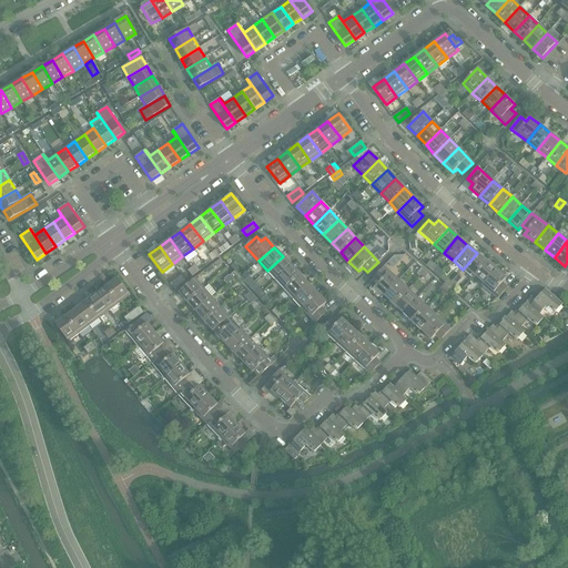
[(473,277),(486,261),(477,253),(463,270),(473,277)]
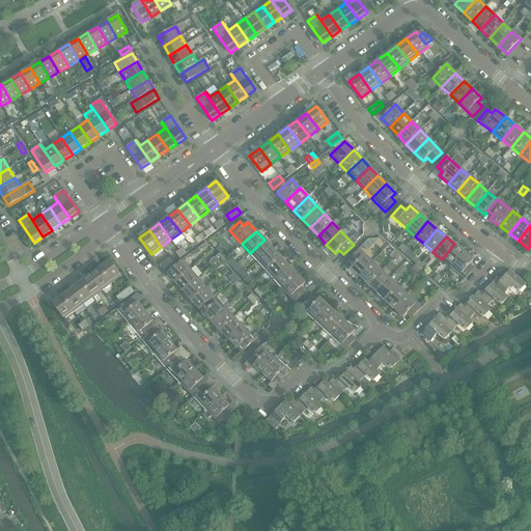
[(264,240),(250,253),(257,261),(273,248),(264,240)]
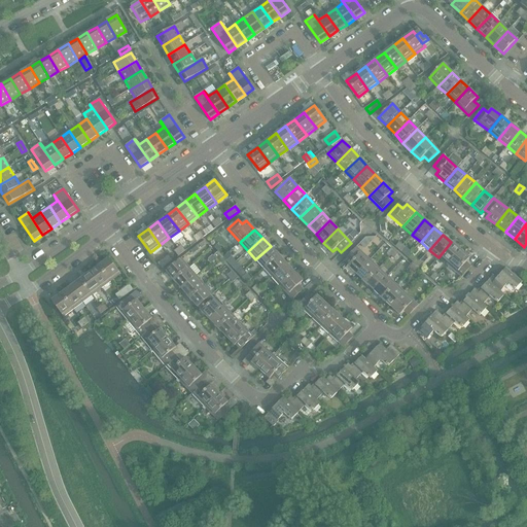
[(448,265),(460,250),(451,242),(438,257),(448,265)]
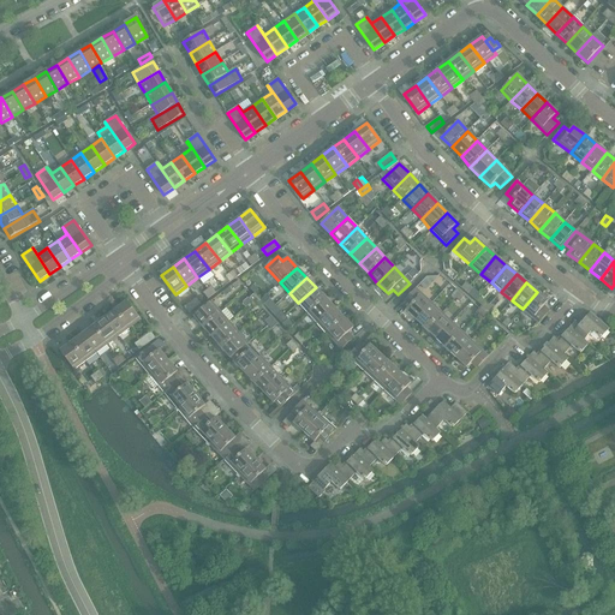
[(308,314),(324,298),(316,287),(298,303),(308,314)]
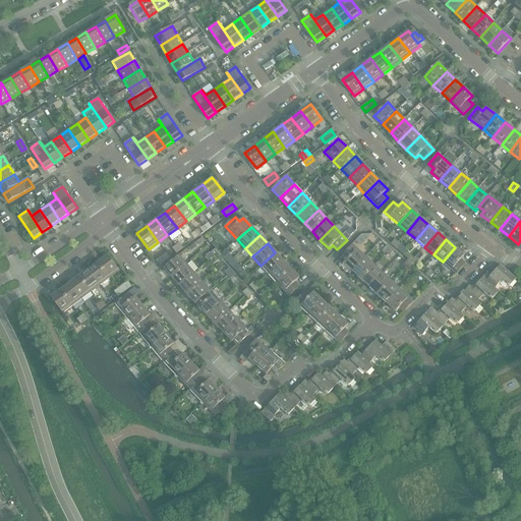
[(352,272),(366,257),(352,244),(343,254),(347,259),(344,264),(352,272)]
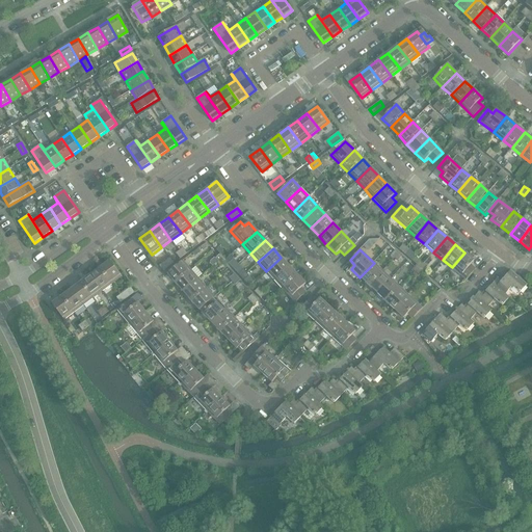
[(467,281),(476,269),(471,265),(474,261),(464,253),(452,267),(467,281)]
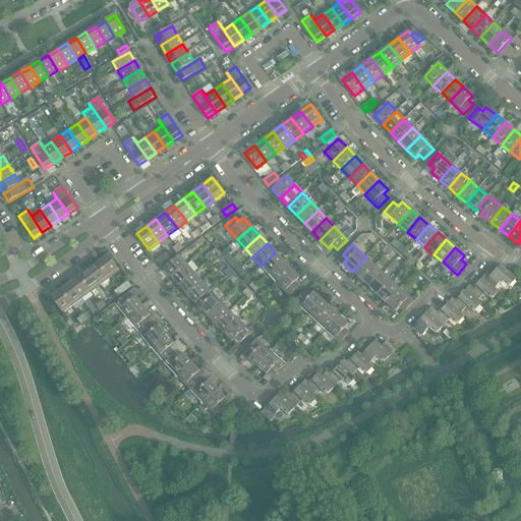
[(160,266),(170,257),(166,252),(156,261),(160,266)]
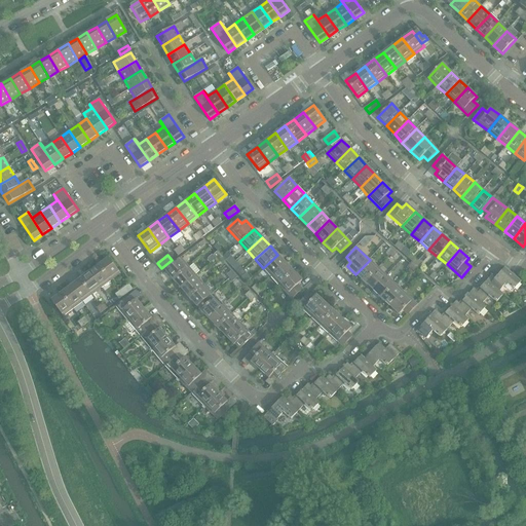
[(277,255),(263,268),(271,276),(286,263),(277,255)]
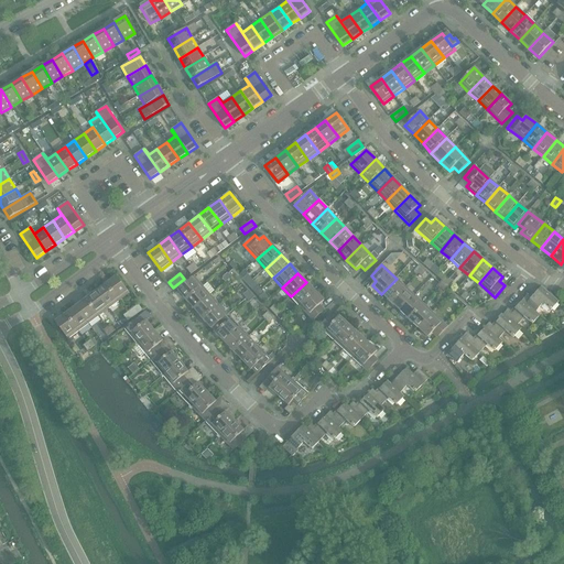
[(106,284),(118,301),(129,293),(116,277),(106,284)]
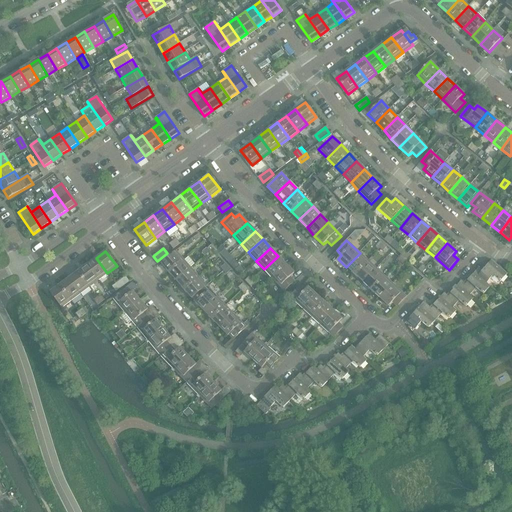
[(169,273),(184,260),(176,251),(161,264),(169,273)]
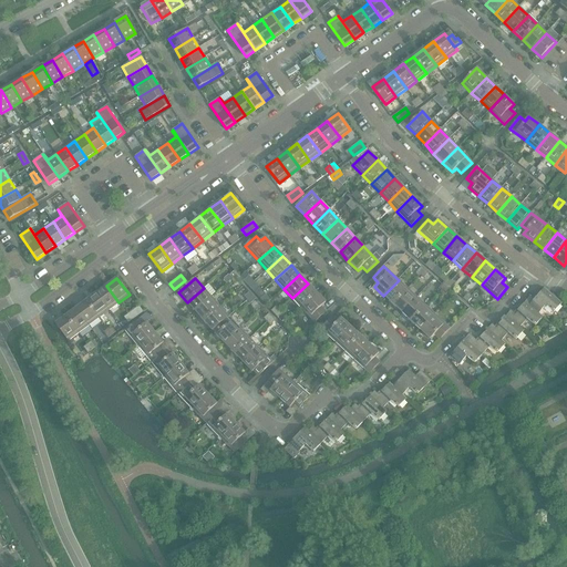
[(399,280),(383,296),(393,305),(408,289),(399,280)]
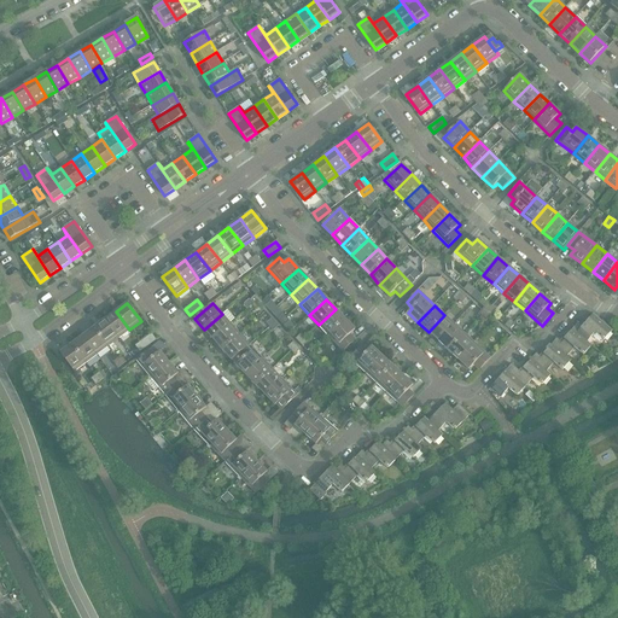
[(328,336),(345,320),(336,309),(319,325),(328,336)]
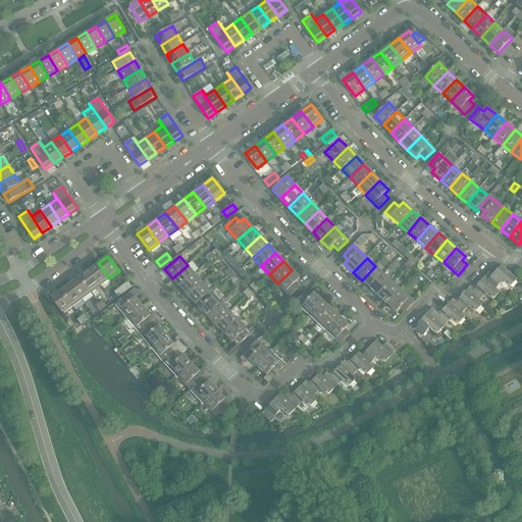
[(188,265),(172,278),(180,286),(195,273),(194,272),(198,269),(192,262),(188,266),(188,265)]
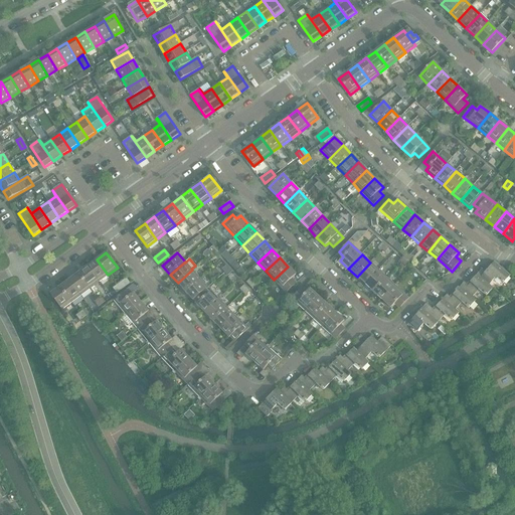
[(88,267),(99,282),(108,275),(97,260),(88,267)]
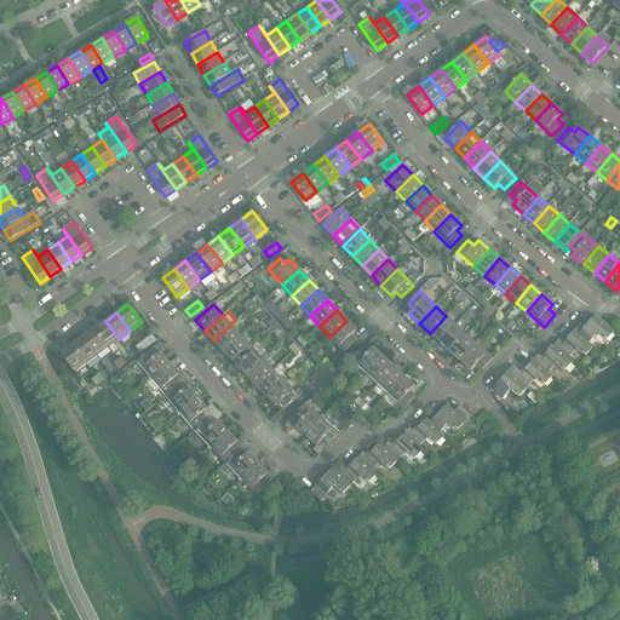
[(614,332),(595,315),(584,329),(579,325),(574,331),(590,343),(597,334),(606,342),(614,332)]
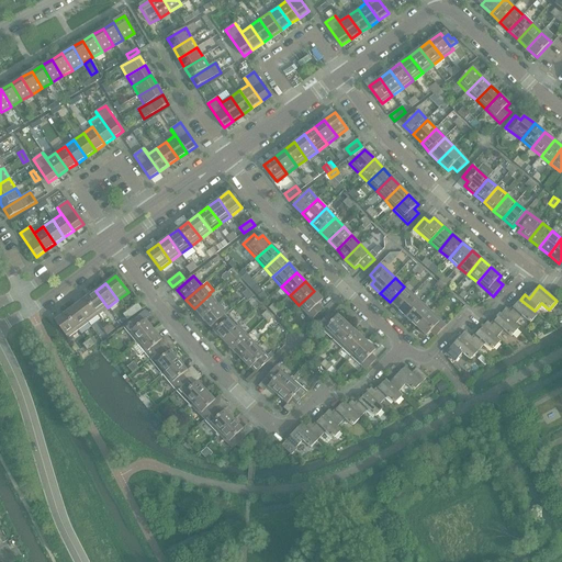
[(398,310),(413,294),(404,287),(390,302),(398,310)]
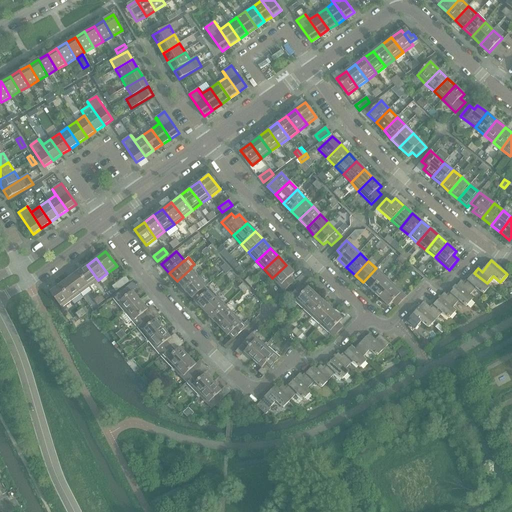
[(98,280),(87,265),(78,272),(89,287),(98,280)]
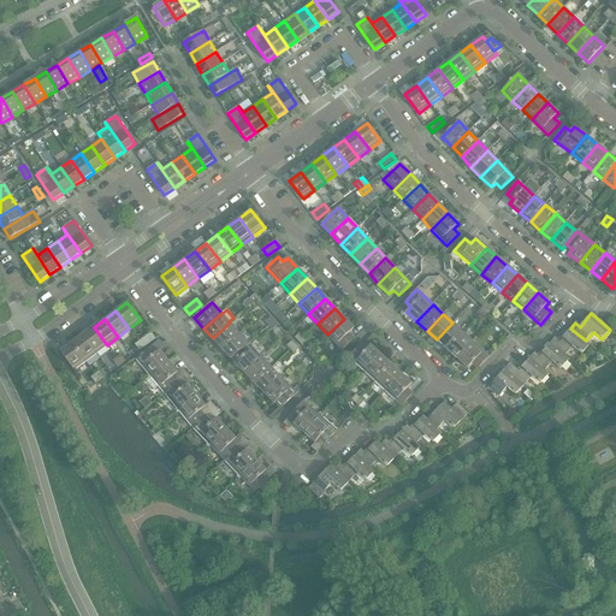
[(344,319),(327,335),(342,350),(354,339),(349,333),(354,329),(344,319)]
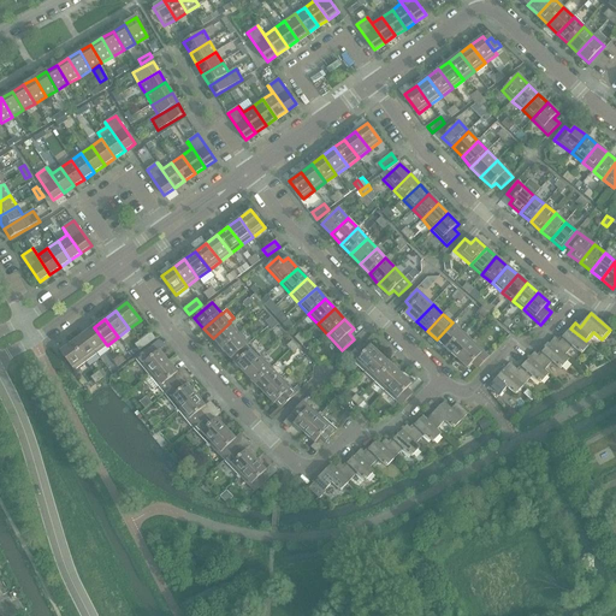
[(221,349),(240,333),(230,323),(213,338),(221,349)]
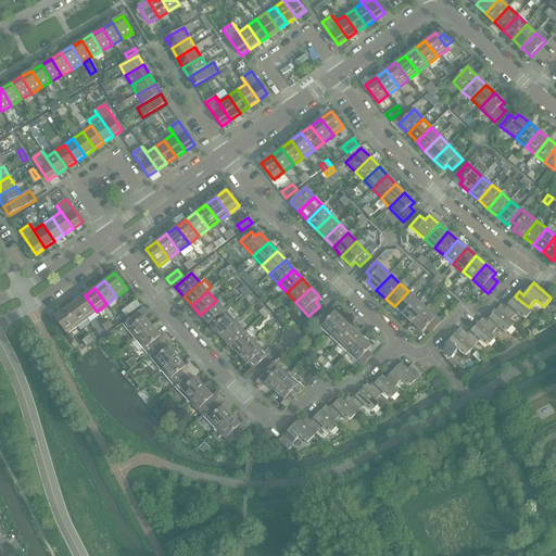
[(408,291),(394,306),(403,315),(418,300),(408,291)]
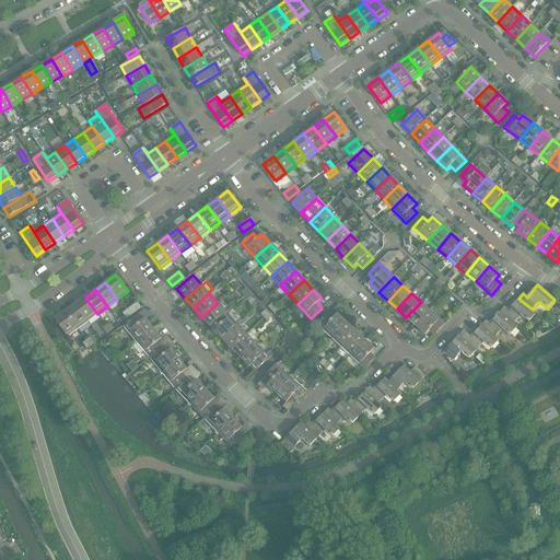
[(74,304),(88,322),(97,314),(85,298),(74,304)]
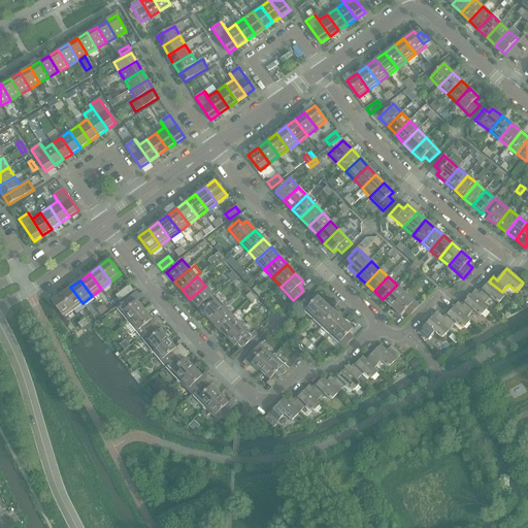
[(475,290),(471,294),(485,305),(485,304),(491,297),(498,304),(505,295),(502,292),(489,282),(480,293),(475,290)]
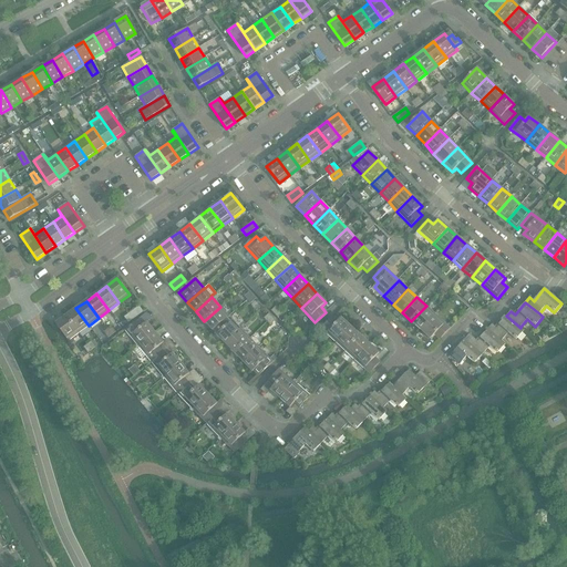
[(421,330),(435,315),(426,306),(411,321),(421,330)]
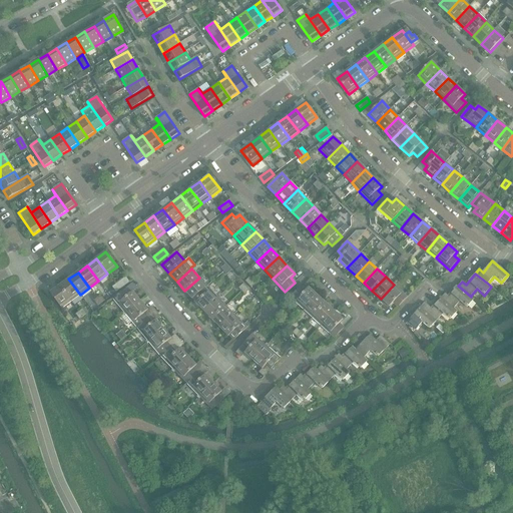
[(115,285),(119,290),(129,283),(125,278),(115,285)]
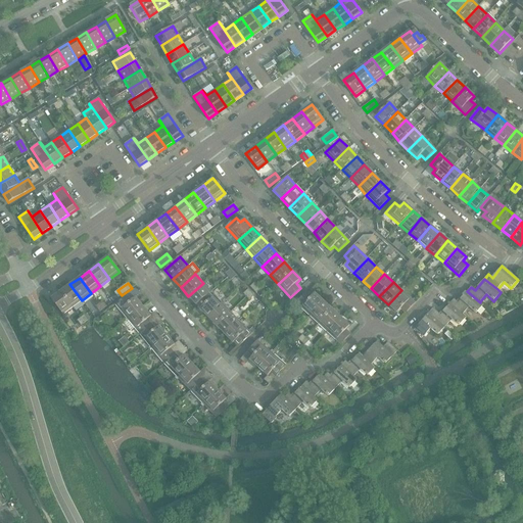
[(203,283),(188,296),(196,305),(210,292),(203,283)]
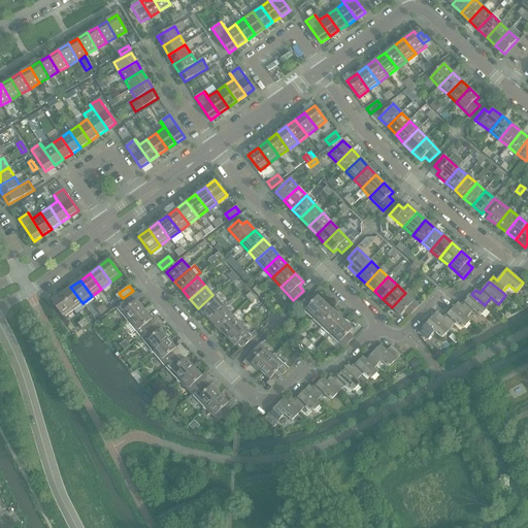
[(83,303),(70,287),(61,294),(73,310),(83,303)]
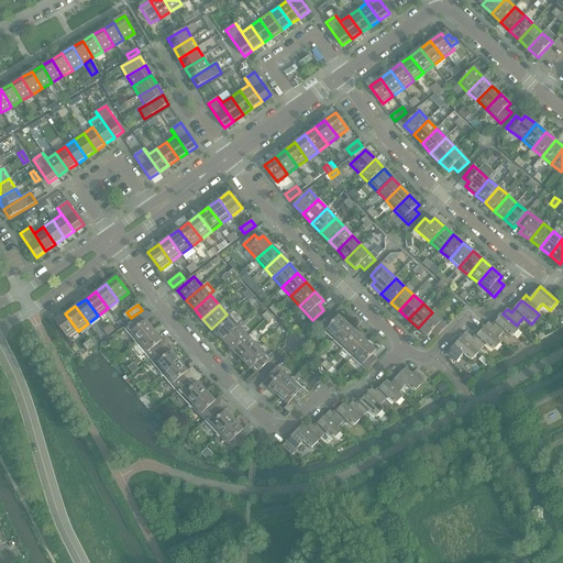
[(432,312),(418,328),(427,337),(431,332),(437,338),(446,327),(432,312)]
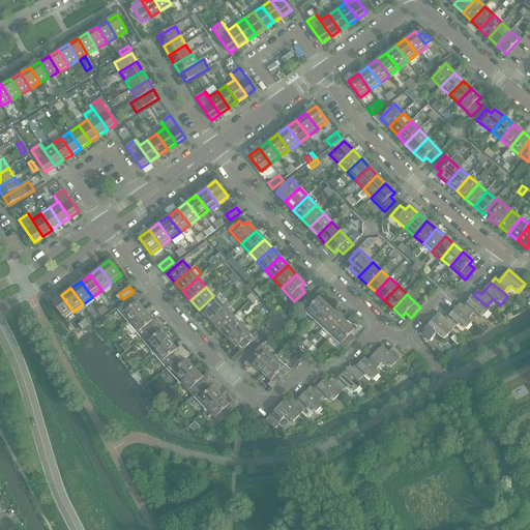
[(74,312),(61,295),(52,302),(63,319),(74,312)]
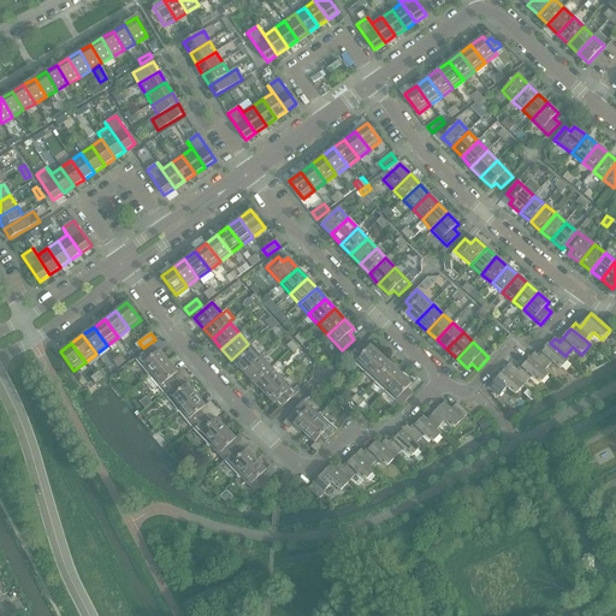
[(534,353),(529,357),(545,371),(552,362),(561,369),(569,360),(566,355),(566,356),(550,343),(539,356),(534,353)]
